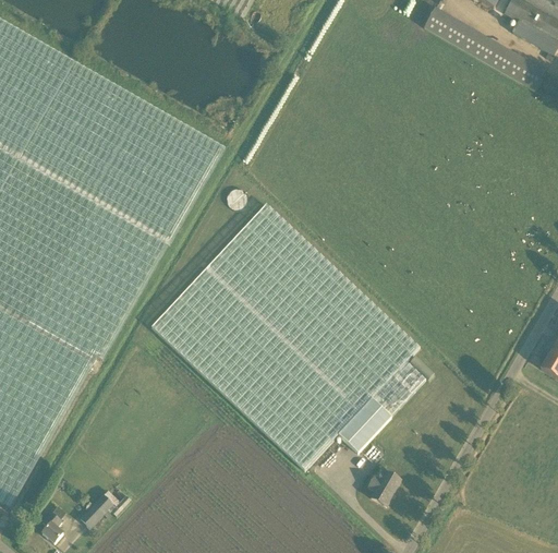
[(509,0),(504,10),(519,19),(512,29),(548,50),(554,53),(557,46),(557,0),(509,0)]
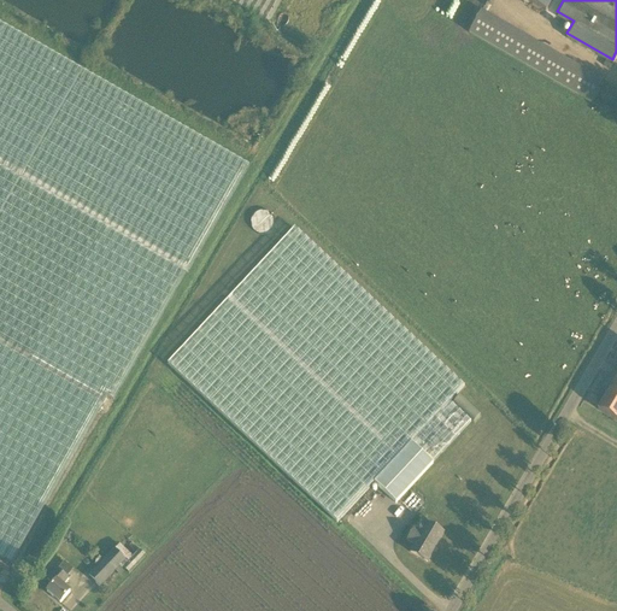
[(479,7),(466,29),(592,95),(604,72),(479,7)]
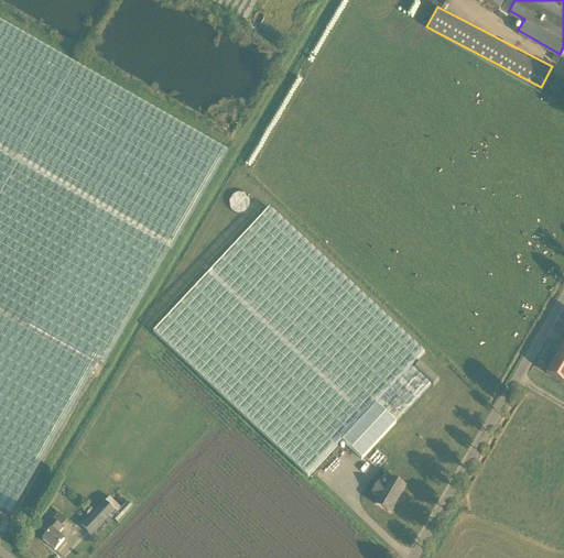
[(0,504),(11,511),(98,358),(105,361),(170,245),(171,245),(228,146),(0,15),(0,504)]
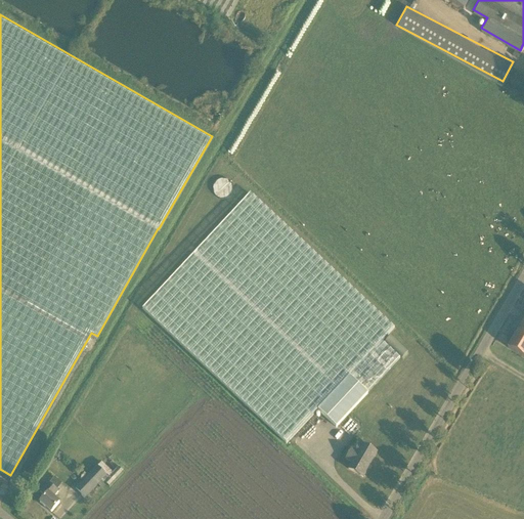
[(287,439),(317,405),(349,372),(367,389),(399,354),(382,338),(394,325),(384,315),(250,189),(142,305),(276,430),(287,439)]
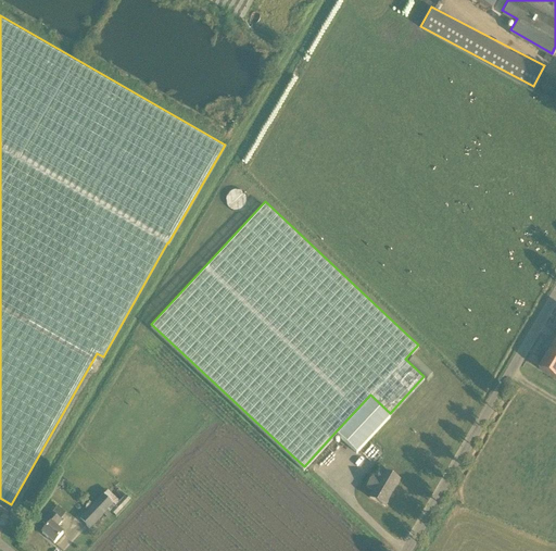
[(555,375),(555,335),(539,365),(555,375)]
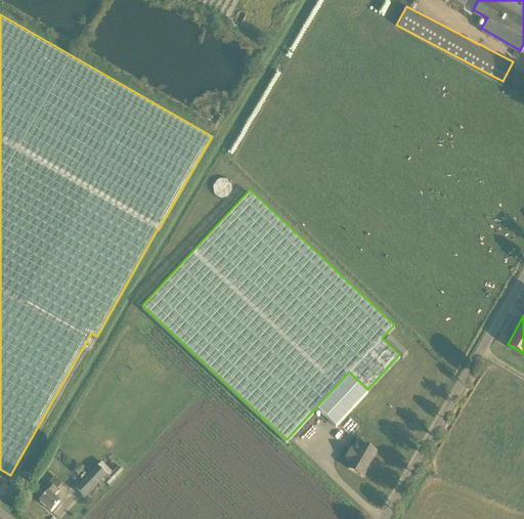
[(367,389),(349,372),(317,405),(336,423),(367,389)]
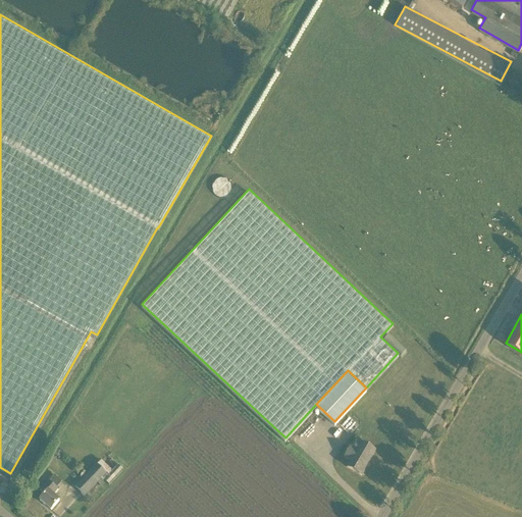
[(350,444),(345,453),(351,457),(347,463),(361,471),(375,447),(362,438),(357,447),(350,444)]
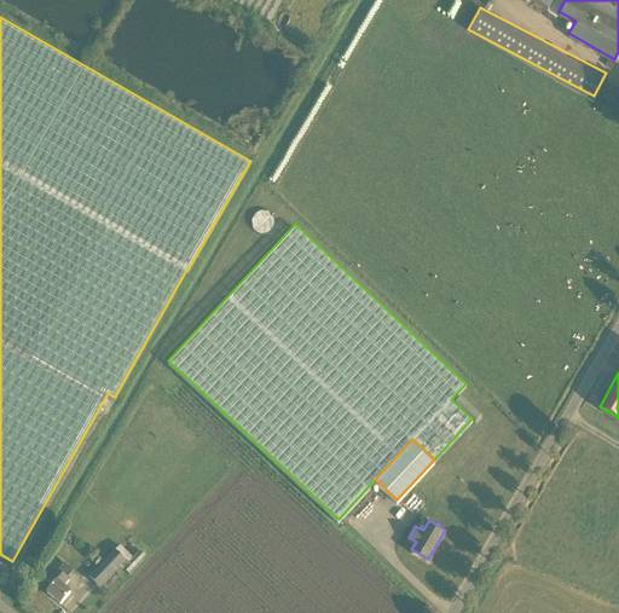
[(115,547),(90,572),(100,584),(116,568),(119,571),(125,564),(129,568),(146,551),(140,547),(133,554),(121,542),(115,547)]
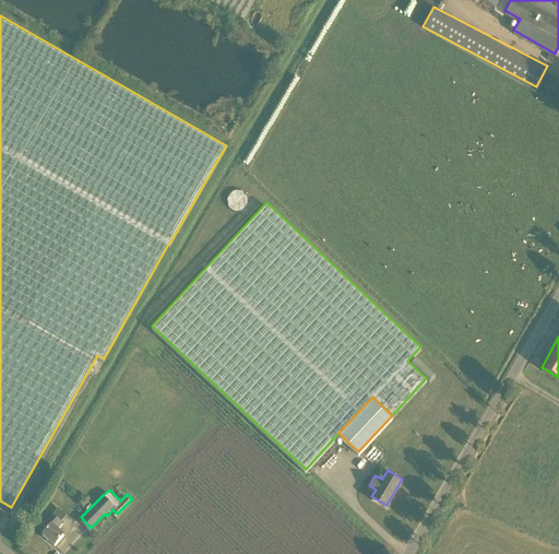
[(43,532),(55,542),(63,532),(57,527),(62,520),(57,516),(57,515),(51,510),(43,520),(48,525),(43,532)]
